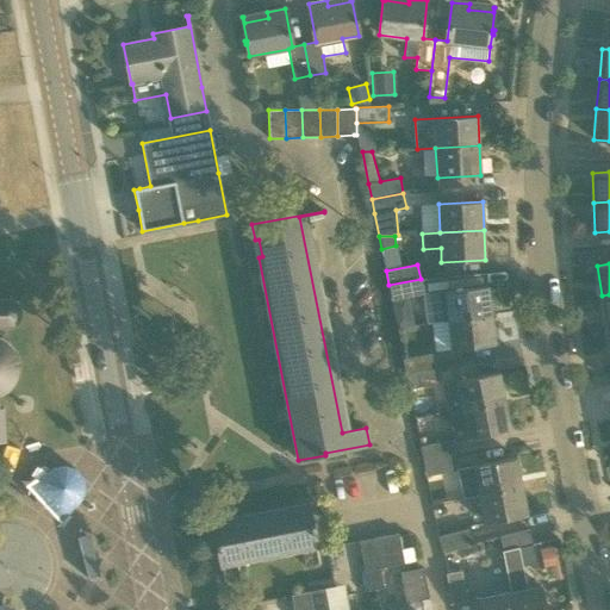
[(392,300),(423,294),(421,279),(388,285),(392,300)]
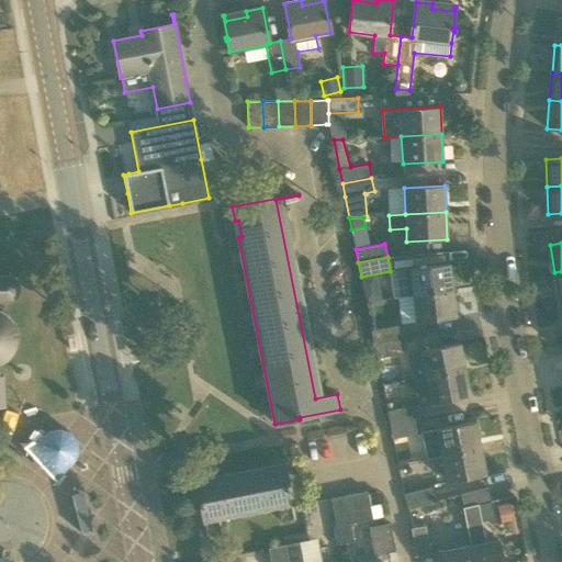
[(394,298),(412,295),(452,290),(449,263),(391,270),(394,298)]
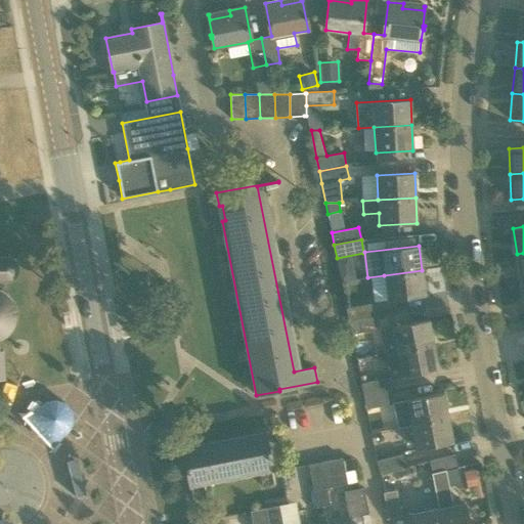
[(0,258),(0,379),(3,379),(2,350),(0,349),(0,337),(4,335),(10,329),(14,320),(14,311),(11,303),(6,296),(0,292),(0,278),(6,278),(11,276),(14,273),(15,268),(14,263),(10,259),(5,258),(0,258)]
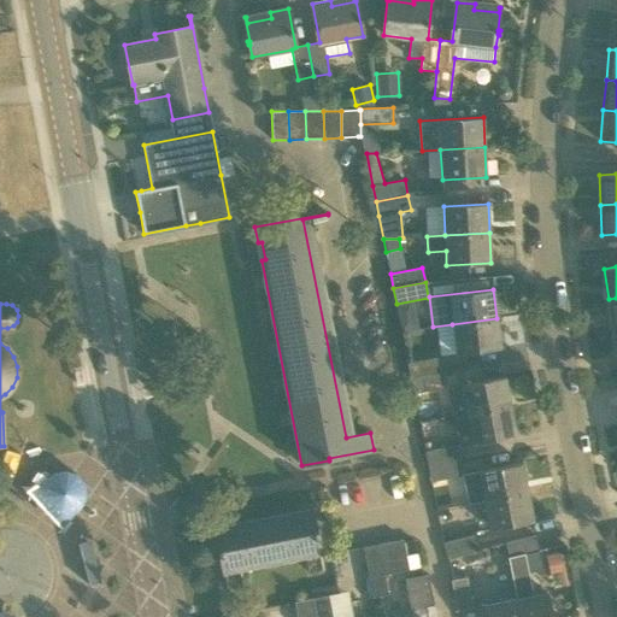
[(456,353),(500,348),(497,318),(452,324),(456,353)]
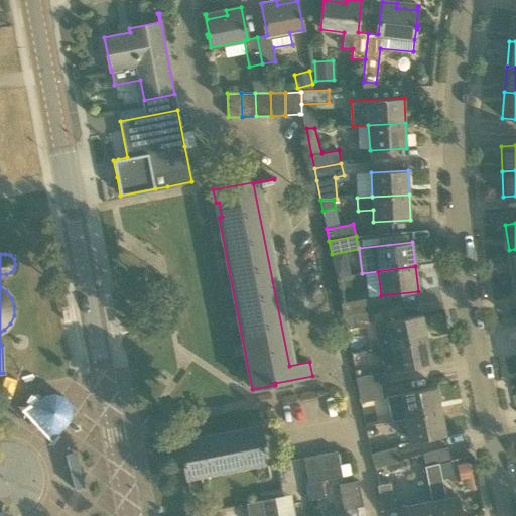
[(344,316),(370,311),(368,298),(341,303),(344,316)]
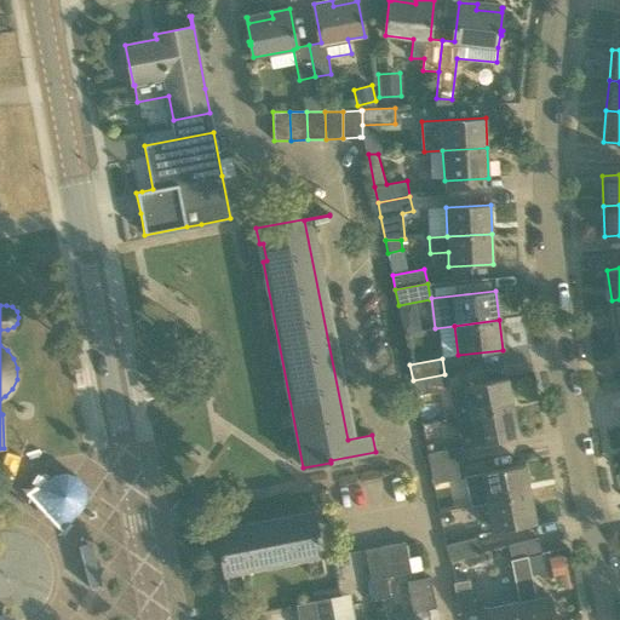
[(415,395),(448,389),(445,374),(413,380),(415,395)]
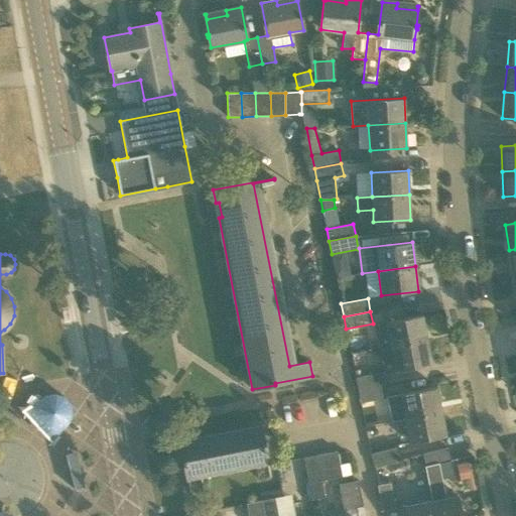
[(379,349),(390,346),(427,339),(422,314),(374,324),(379,349)]
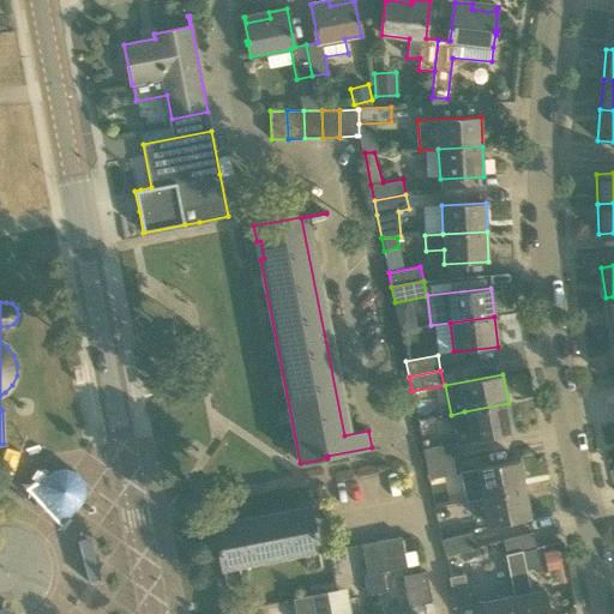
[(470,440),(515,433),(509,403),(464,411),(470,440)]
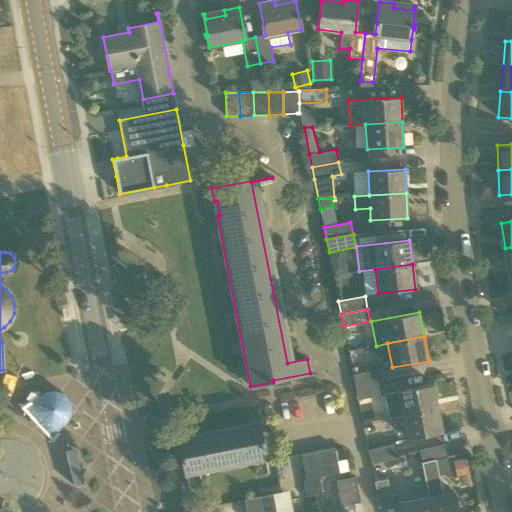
[(355,387),(382,382),(380,369),(353,375),(355,387)]
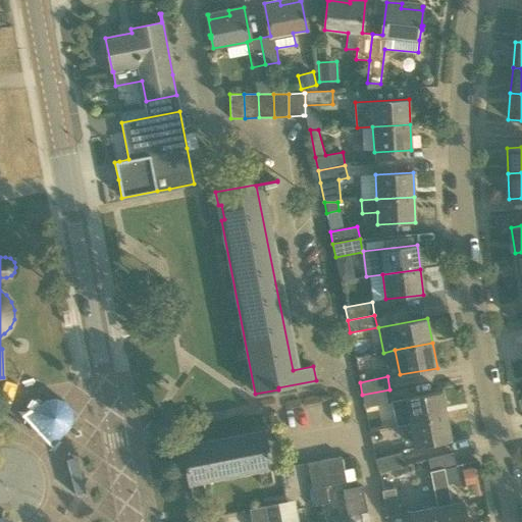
[(365,407),(393,402),(389,389),(362,395),(365,407)]
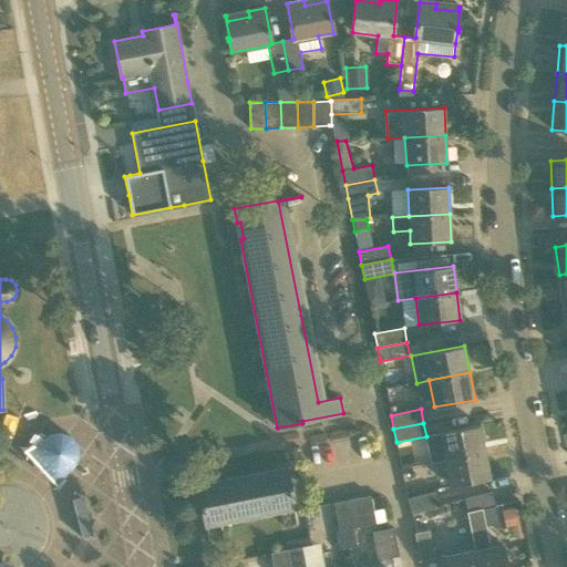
[(445,460),(485,452),(480,425),(440,433),(445,460)]
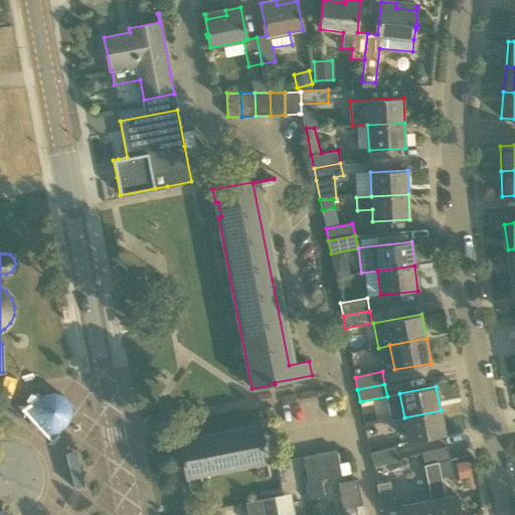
[(408,442),(446,435),(441,410),(404,417),(408,442)]
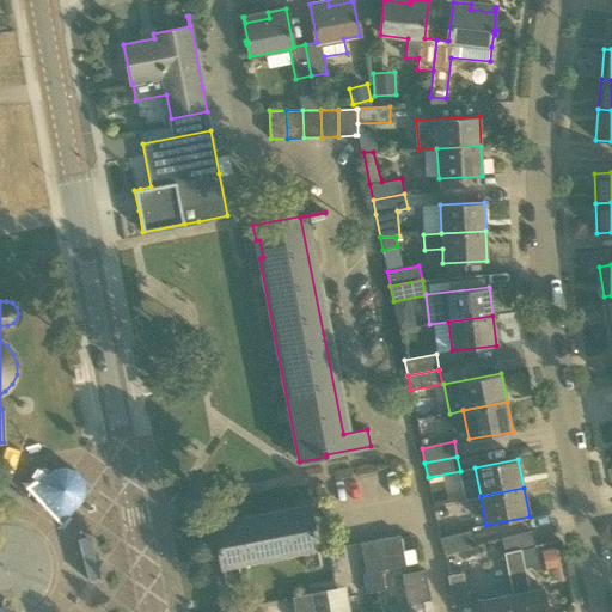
[(322,564),(310,505),(285,509),(293,552),(303,550),(306,568),(322,564)]
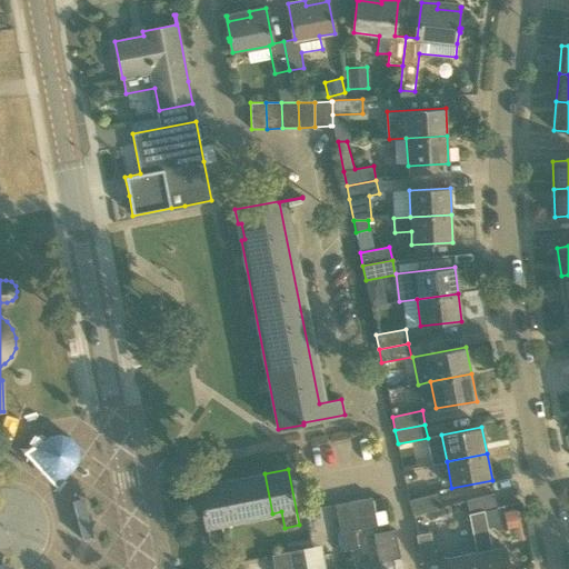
[(43,478),(51,518),(91,510),(83,470),(43,478)]
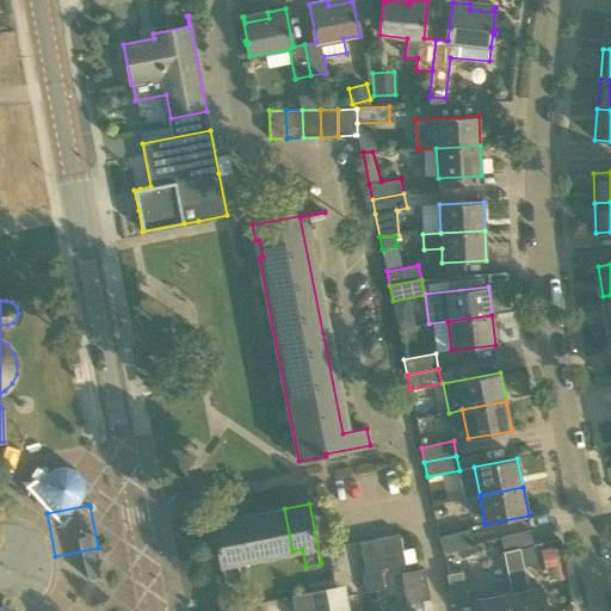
[(270,556),(292,551),(284,508),(261,513),(270,556)]
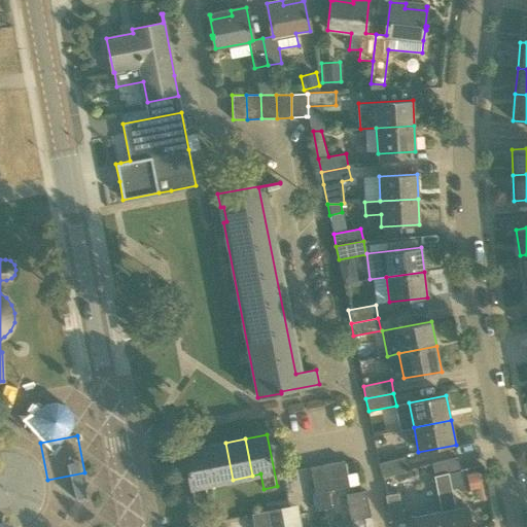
[(212,484),(233,480),(225,443),(205,447),(212,484)]
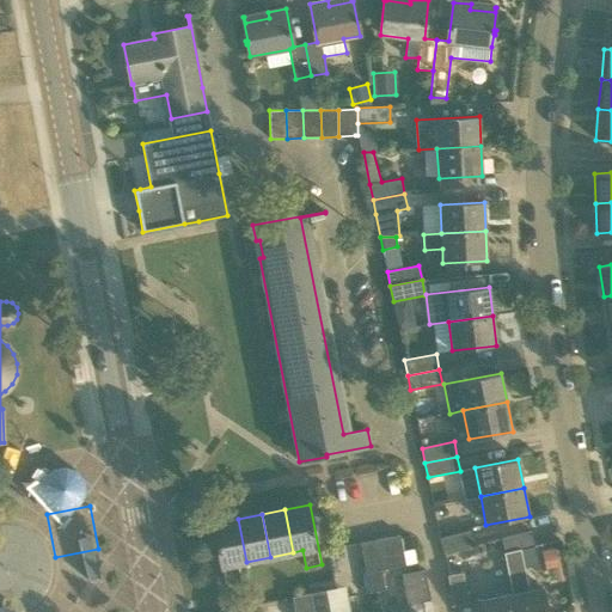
[(225,583),(240,581),(237,563),(246,562),(238,519),(213,524),(225,583)]
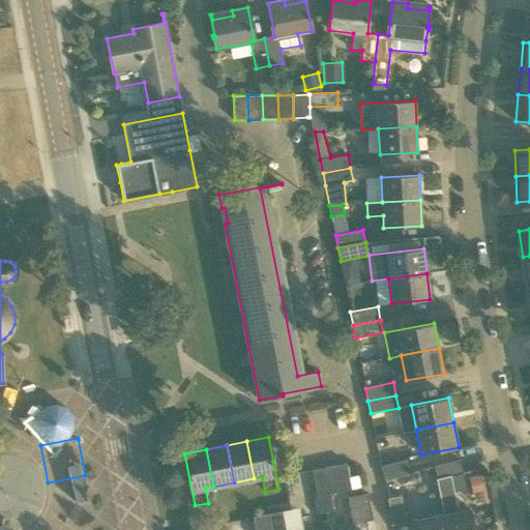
[(384,479),(385,478),(412,472),(409,459),(381,466),(384,479)]
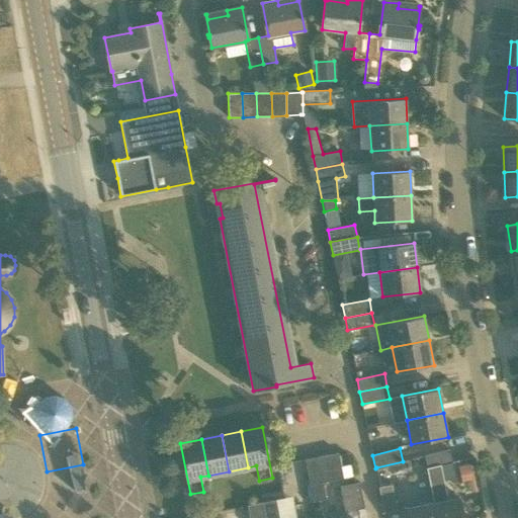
[(448,500),(441,464),(452,461),(449,449),(424,455),(427,467),(427,468),(434,503),(436,517),(463,517),(459,498),(448,500)]
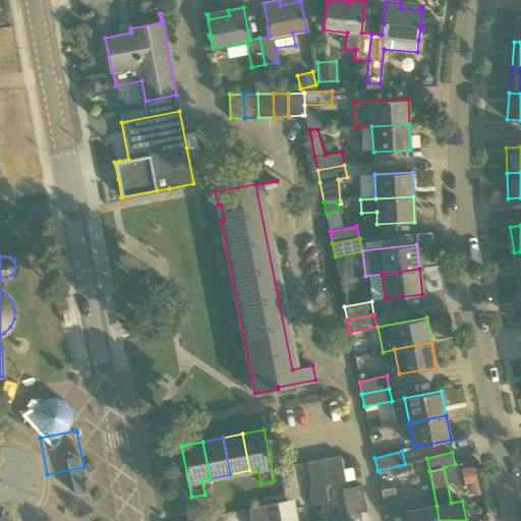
[(327,482),(345,478),(341,455),(323,459),(327,482)]
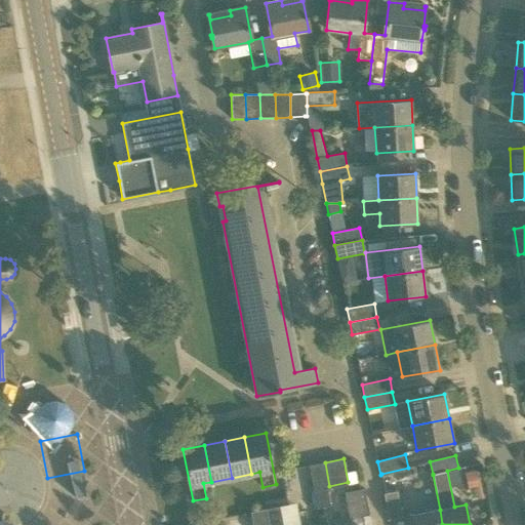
[(314,491),(327,489),(327,487),(329,486),(325,462),(309,466),(314,491)]
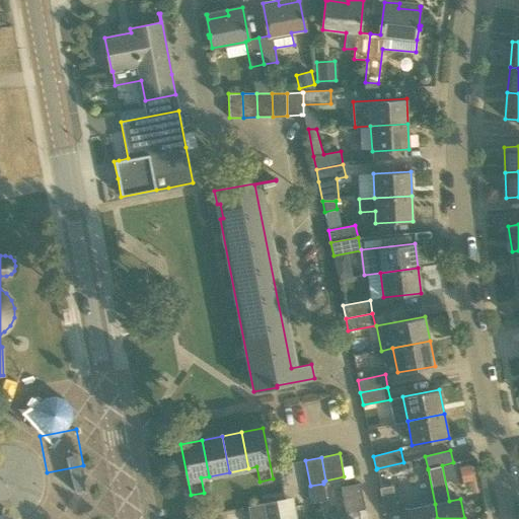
[(469,463),(459,465),(462,482),(470,479),(471,479),(470,471),(469,463)]
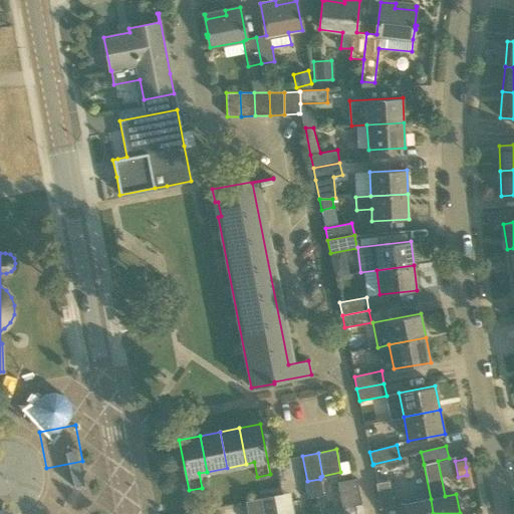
[(467,475),(466,475),(467,487),(475,486),(472,466),(466,467),(467,475)]
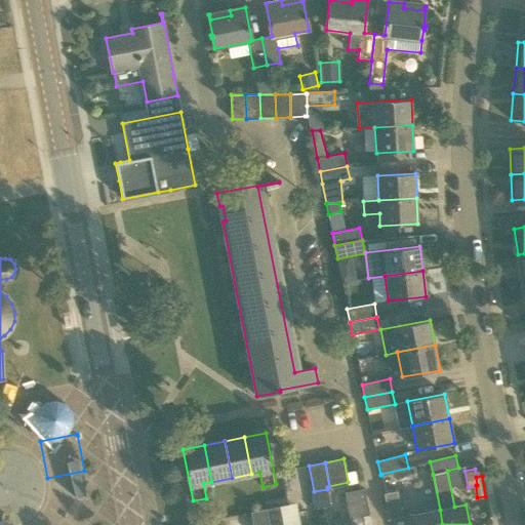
[(364,524),(362,516),(369,514),(364,488),(345,492),(351,524),(364,524)]
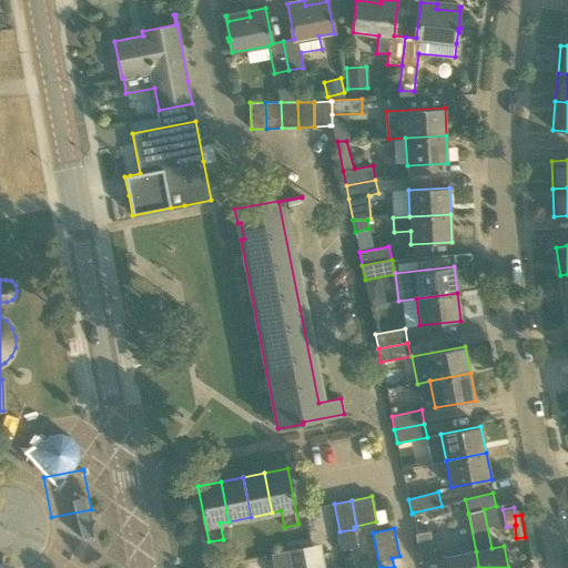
[(343,549),(357,547),(354,529),(340,531),(343,549)]
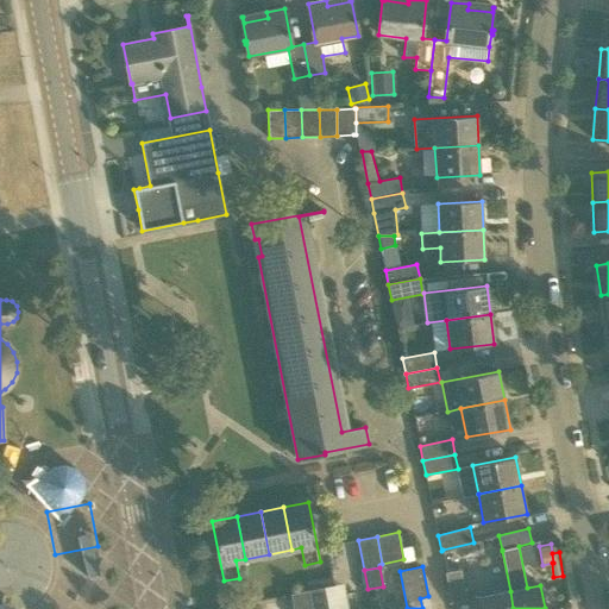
[(451,602),(466,600),(460,570),(445,572),(451,602)]
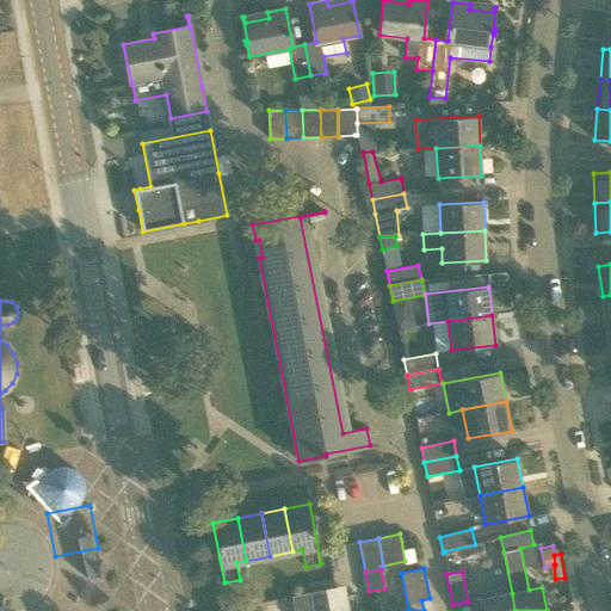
[(359,610),(329,610),(326,590),(309,593),(312,610),(363,610),(359,610)]
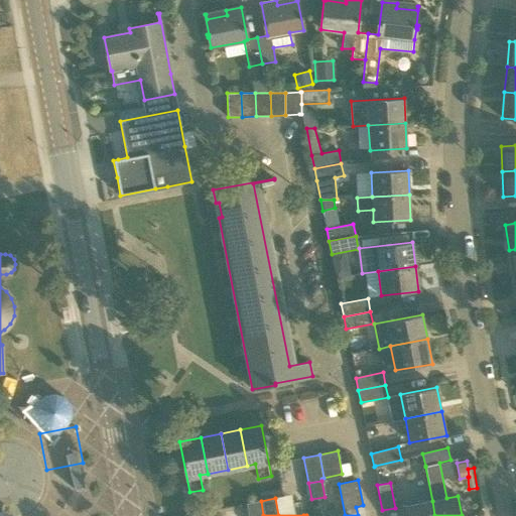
[(249,515),(263,515),(261,501),(247,503),(249,515)]
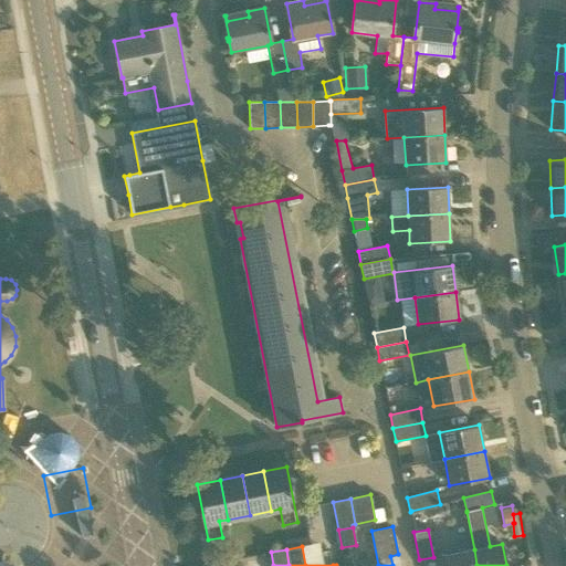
[(448,565),(477,565),(474,549),(446,555),(448,565)]
